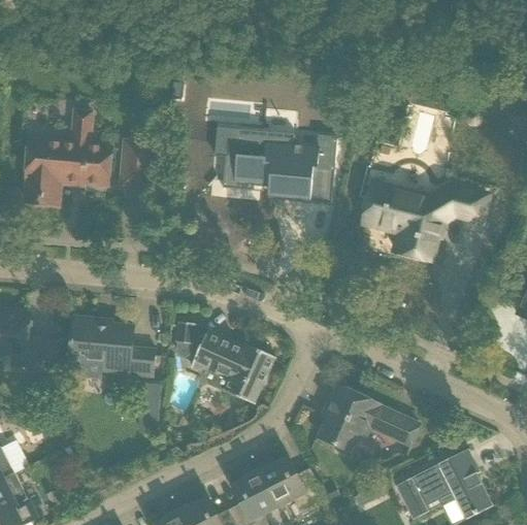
[(171,80),(170,99),(180,99),(183,80),(171,80)]
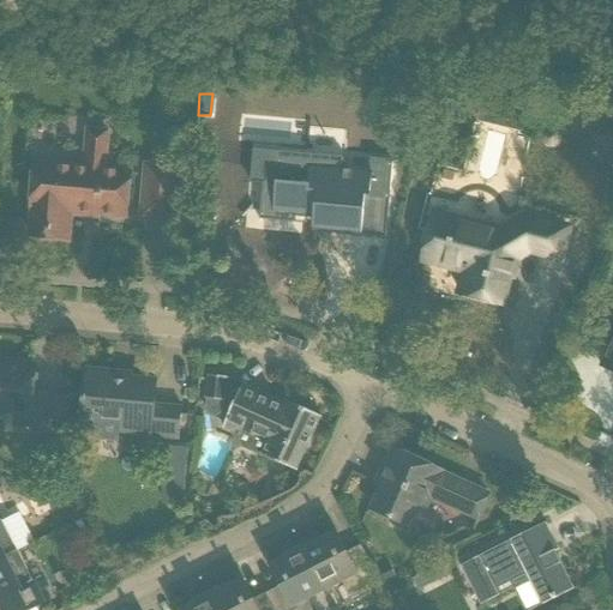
[(248,181),(262,182),(275,183),(275,179),(277,179),(280,155),(341,161),(342,153),(252,146),(248,181)]
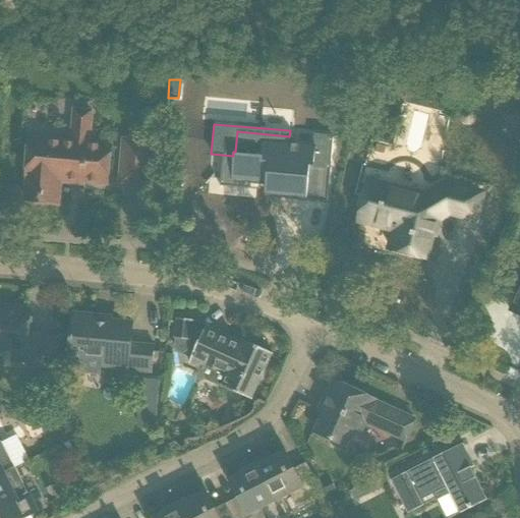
[(222,155),(220,185),(249,187),(250,179),(282,182),(282,192),(305,194),(308,164),(330,166),(332,133),(315,131),(313,146),(289,144),(289,136),(263,134),(237,131),(235,152),(233,152),(233,155),(233,156),(222,155)]
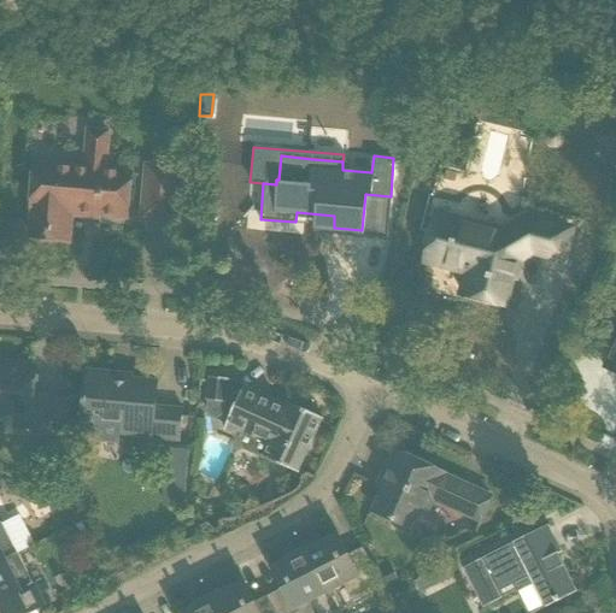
[(34,160),(31,181),(29,205),(33,205),(30,234),(66,237),(69,208),(125,213),(129,170),(34,160)]
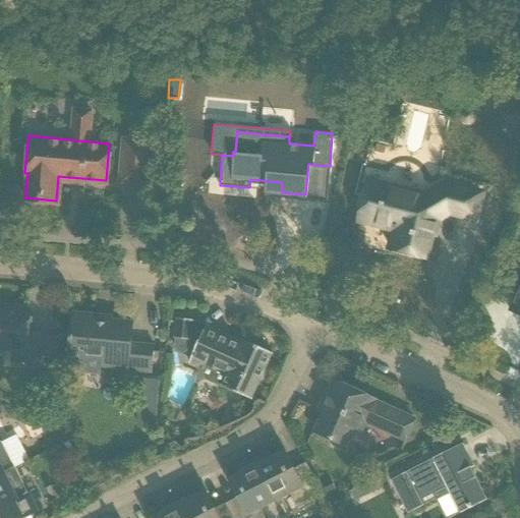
[(119,182),(147,184),(151,140),(122,138),(119,182)]
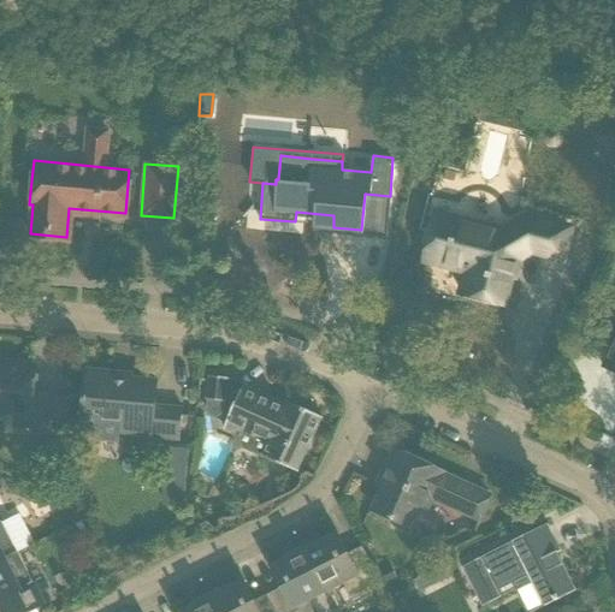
[(386,232),(390,196),(365,194),(361,230),(386,232)]
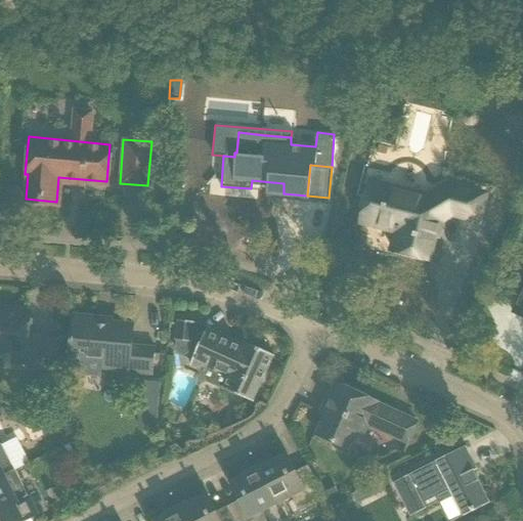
[(371,180),(365,200),(360,220),(396,228),(392,248),(428,257),(438,217),(450,209),(478,216),(483,192),(446,183),(426,194),(371,180)]
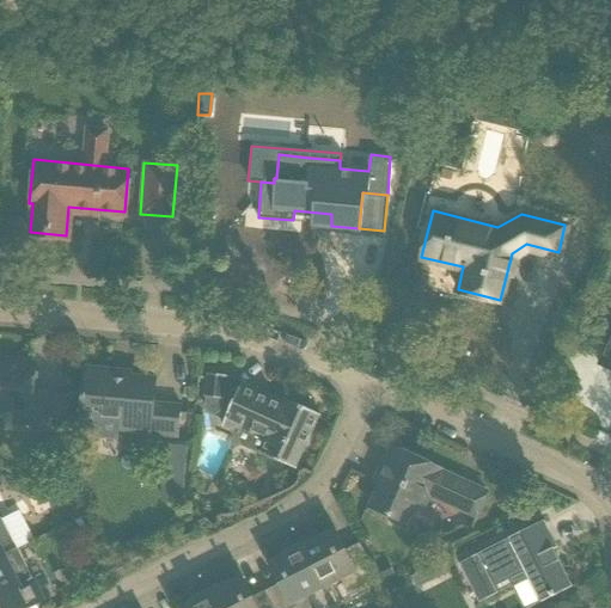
[(610,335),(609,341),(599,362),(610,367),(610,335)]
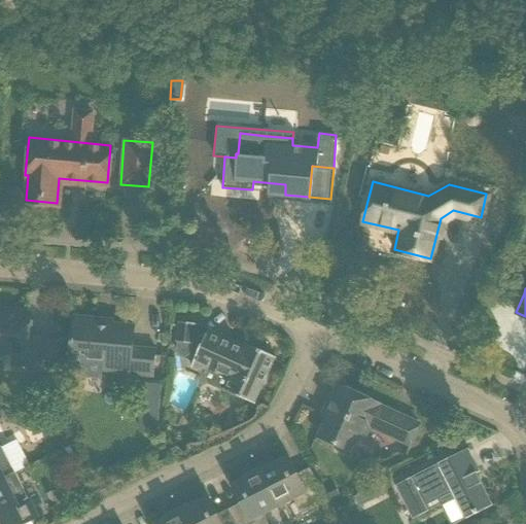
[(10,364),(15,364),(42,367),(45,334),(29,333),(31,311),(7,309),(7,313),(0,312),(0,350),(11,352),(10,364)]
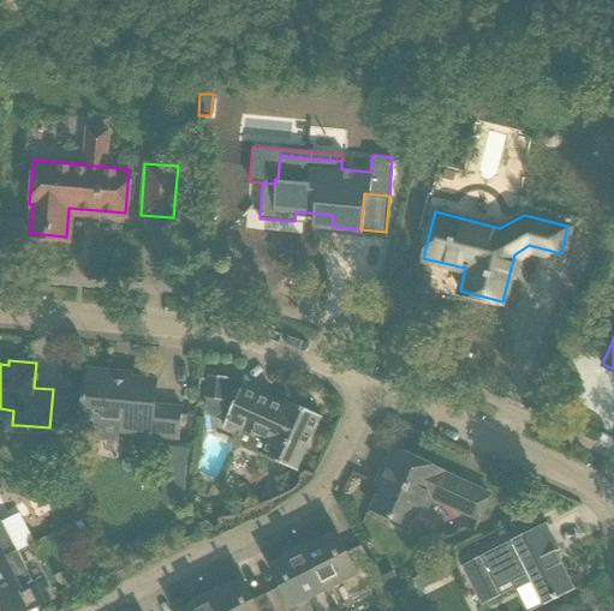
[(85,367),(83,391),(81,415),(120,419),(119,429),(150,432),(150,436),(177,438),(180,405),(151,402),(154,378),(113,375),(113,370),(85,367)]
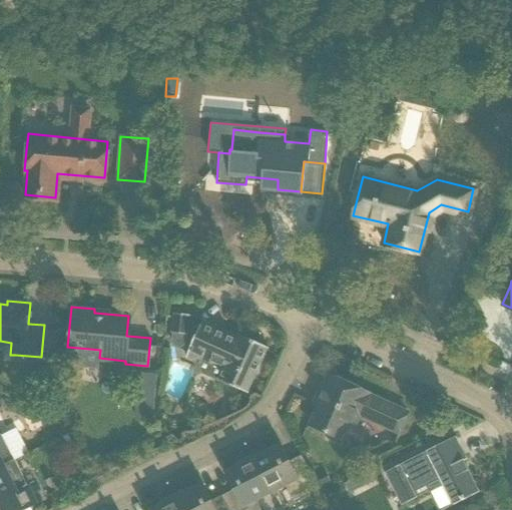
[(172,311),(170,332),(171,332),(170,340),(172,343),(174,345),(179,346),(182,344),(184,341),(185,333),(187,333),(189,313),(172,311)]
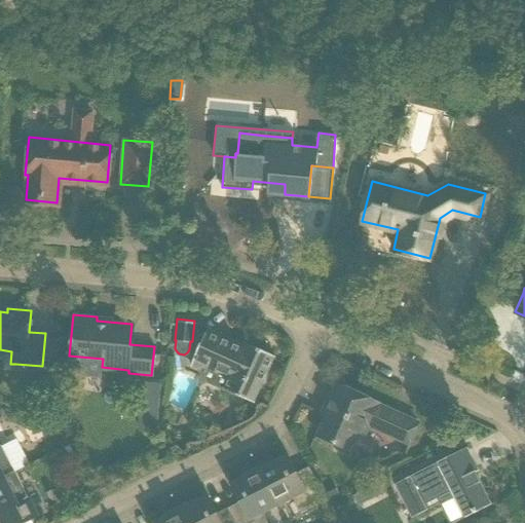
[(198,346),(191,364),(203,370),(203,371),(207,381),(219,386),(221,386),(235,393),(254,401),(274,356),(245,342),(242,346),(222,337),(223,334),(207,328),(198,346)]
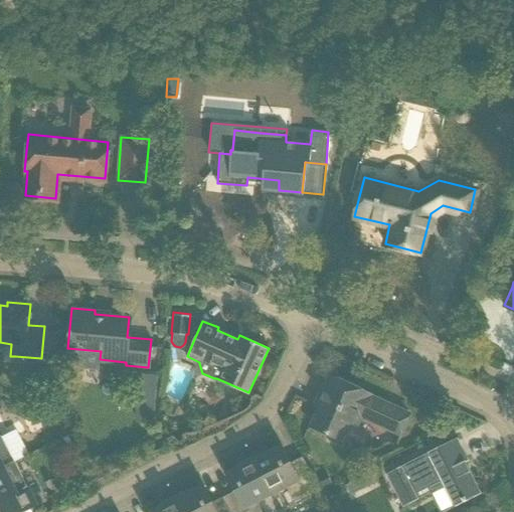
[(138,373),(134,416),(154,417),(157,374),(138,373)]
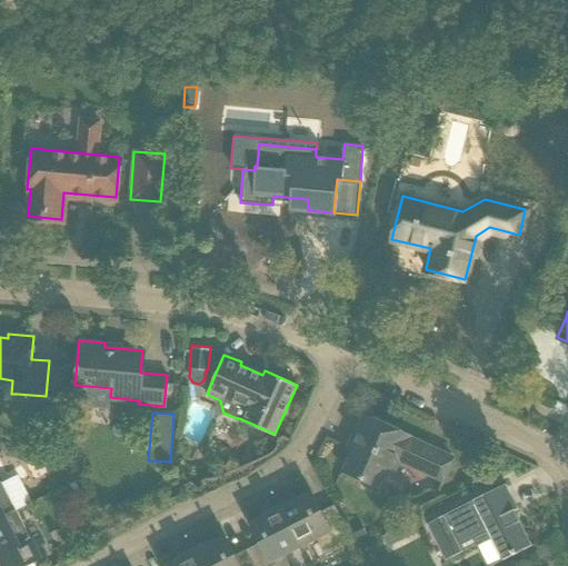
[(355,442),(341,469),(361,479),(382,489),(385,486),(391,470),(397,458),(441,478),(442,478),(451,458),(408,438),(409,436),(361,414),(349,439),(355,442)]
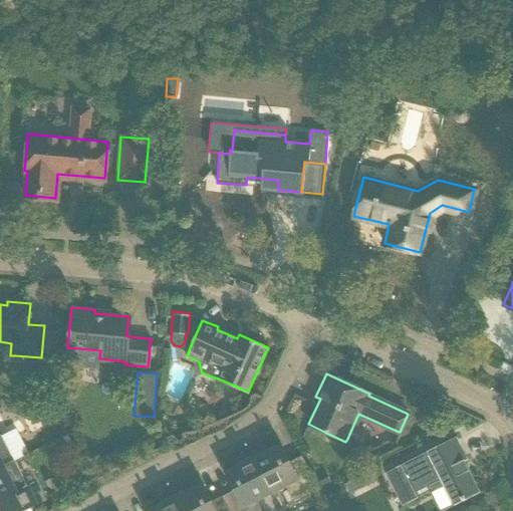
[(0,465),(14,458),(0,431),(0,465)]
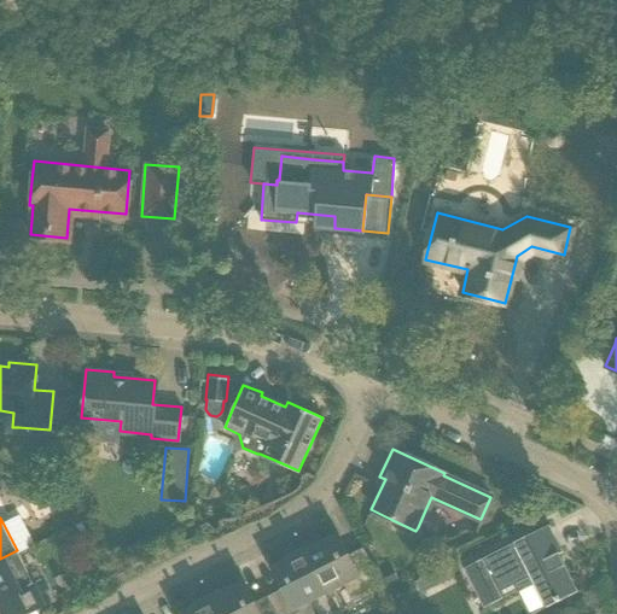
[(525,534),(463,567),(482,606),(500,597),(496,588),(528,572),(530,576),(535,585),(545,606),(553,602),(575,591),(556,553),(560,550),(547,524),(525,534)]
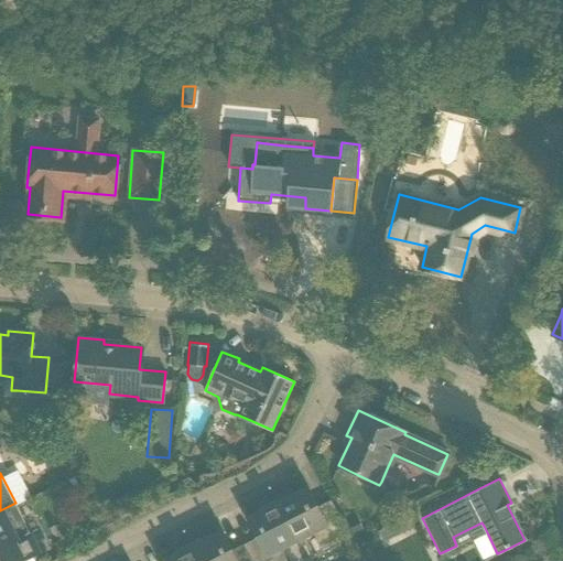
[(292,489),(275,497),(296,538),(311,530),(320,548),(348,533),(334,505),(321,511),(307,485),(293,493),(292,489)]
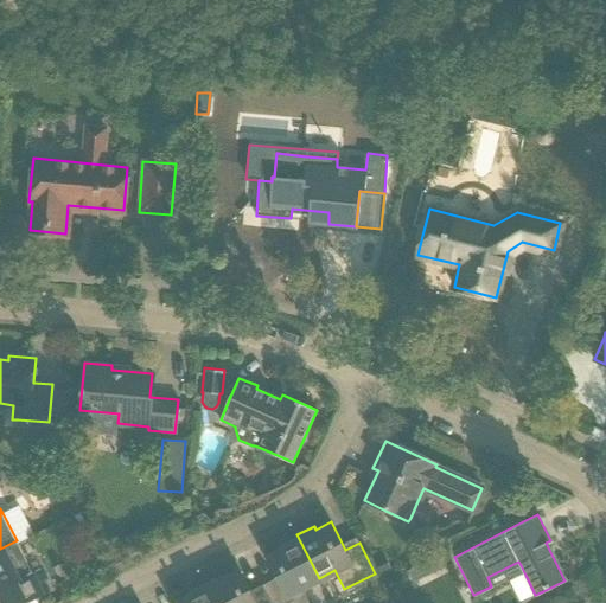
[(281,582),(268,589),(274,602),(307,602),(300,588),(319,578),(297,534),(280,544),(282,547),(267,555),(281,582)]
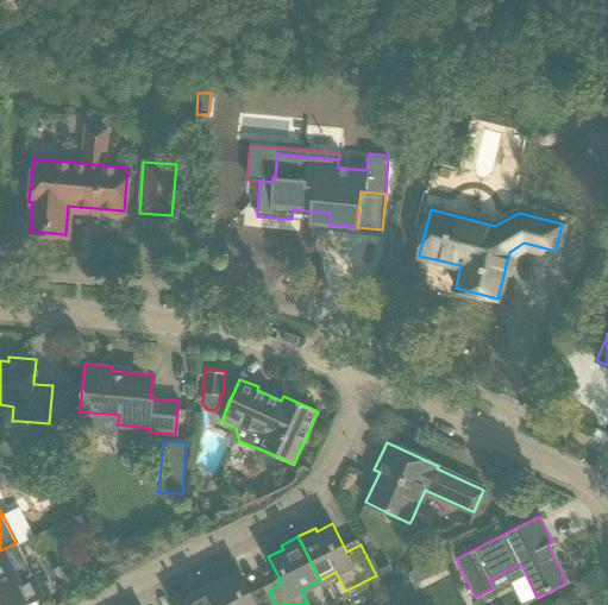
[(17,542),(0,550),(0,599),(2,604),(24,604),(43,596),(17,542)]
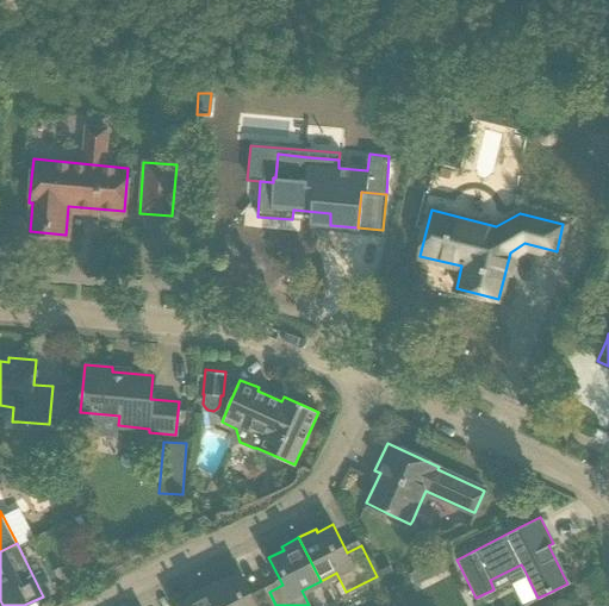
[(385,556),(372,563),(380,579),(393,573),(385,556)]
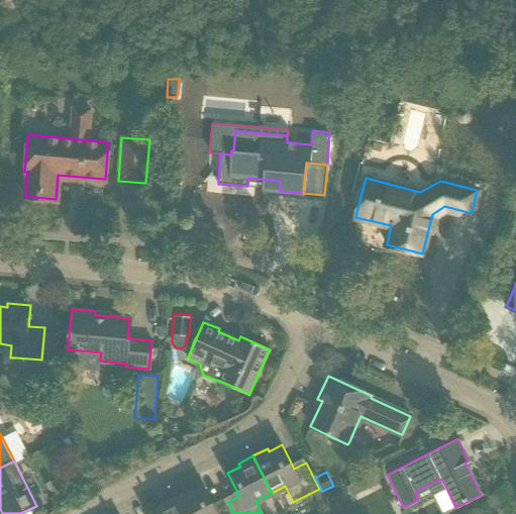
[(360,478),(345,486),(350,496),(366,488),(360,478)]
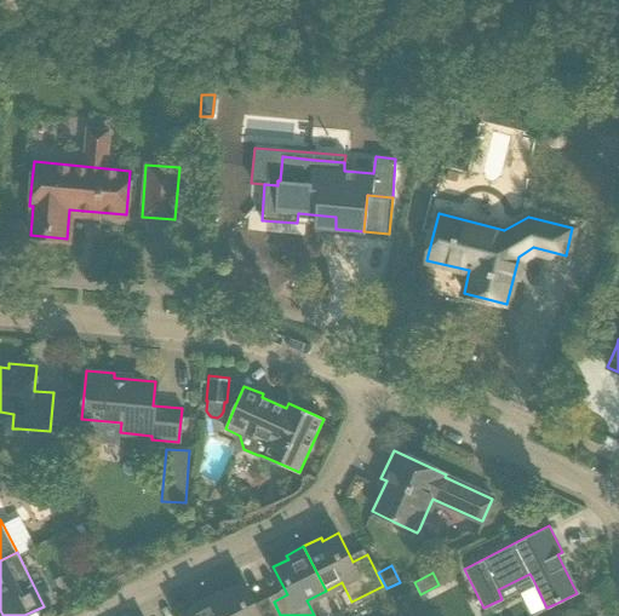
[(228,586),(211,594),(221,615),(280,615),(274,602),(259,609),(246,581),(229,589),(228,586)]
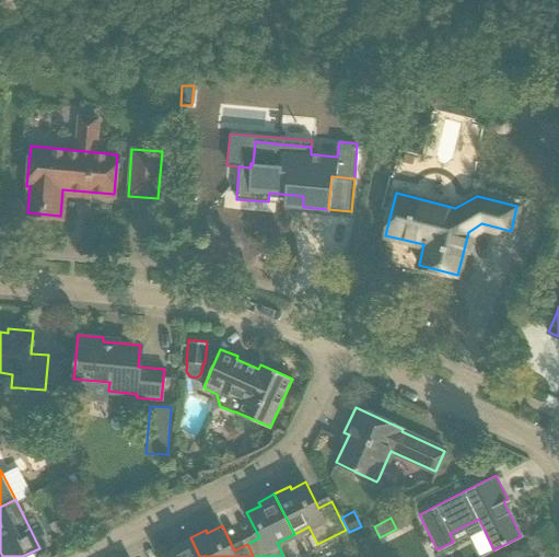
[(176,548),(162,556),(199,556),(190,537),(174,545),(176,548)]
